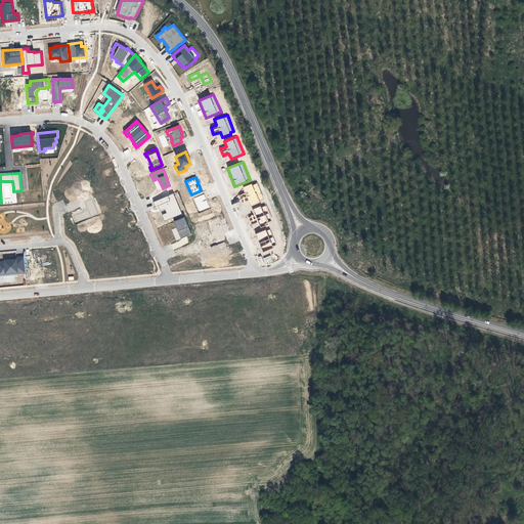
[(249,200),(251,206),(264,201),(257,182),(243,187),(245,193),(239,195),(242,203),(249,200)]
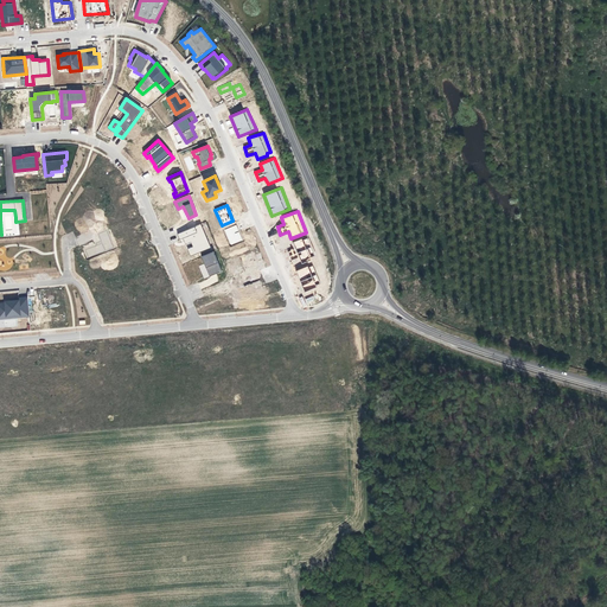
[(200,224),(178,234),(180,240),(183,238),(185,244),(191,242),(192,247),(187,249),(190,256),(211,248),(200,224)]
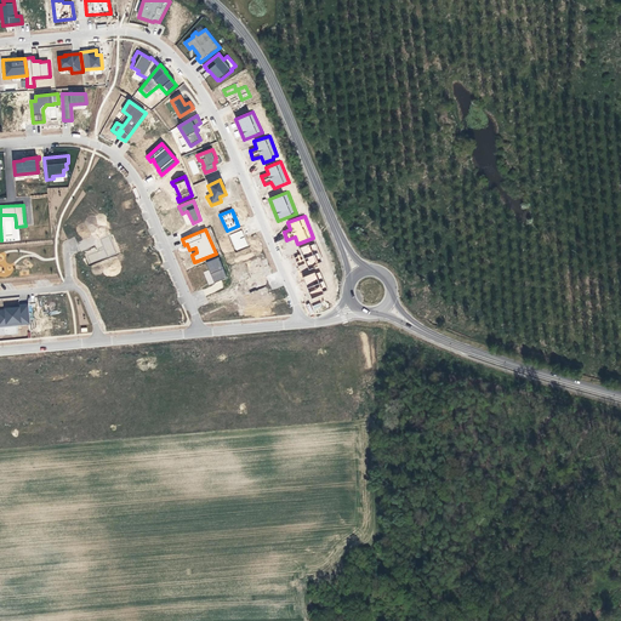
[(241,231),(229,235),(237,251),(248,246),(241,231)]
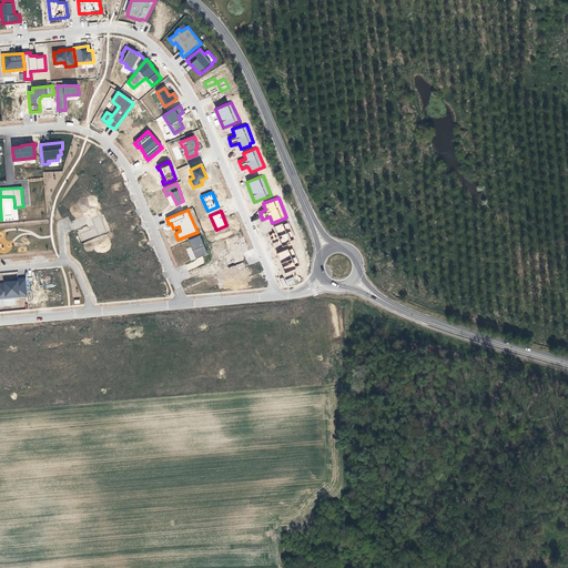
[(79,234),(82,242),(107,232),(100,215),(91,219),(95,227),(79,234)]
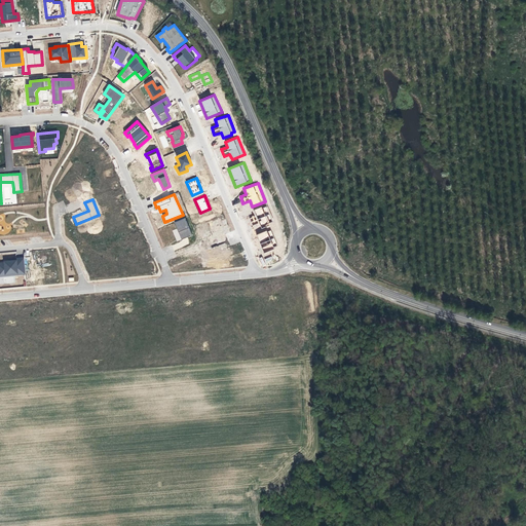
[(251,217),(262,253),(277,248),(271,229),(264,231),(262,227),(273,224),(267,205),(255,210),(256,215),(251,217)]
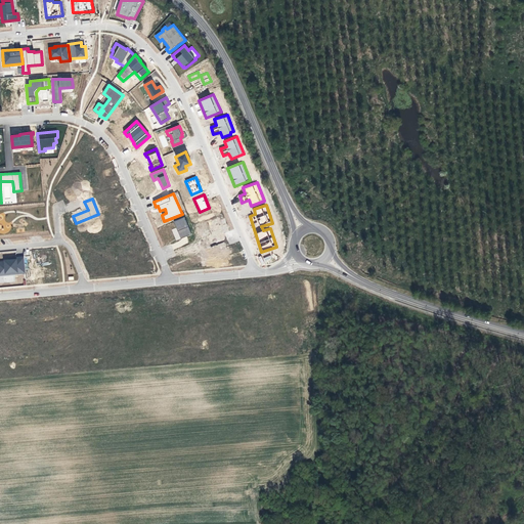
[(184,217),(174,222),(180,238),(191,234),(184,217)]
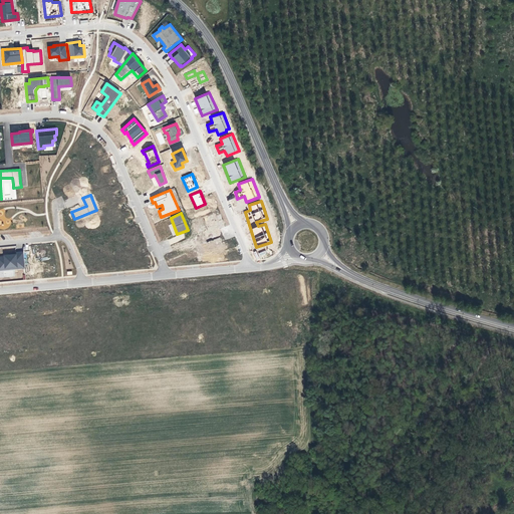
[(264,248),(253,253),(256,258),(267,254),(264,248)]
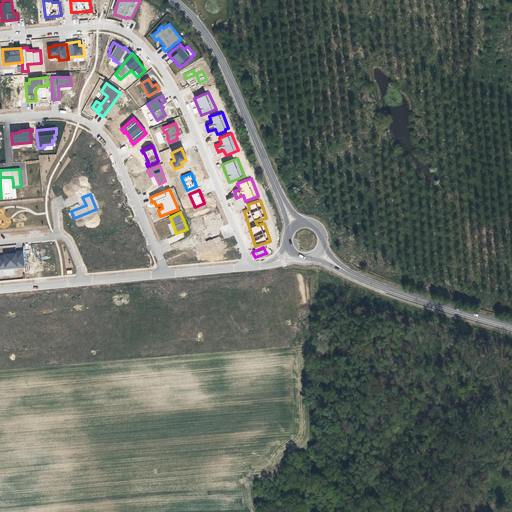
[(4,255),(0,255),(0,269),(25,267),(23,251),(9,252),(9,254),(4,254),(4,255)]
